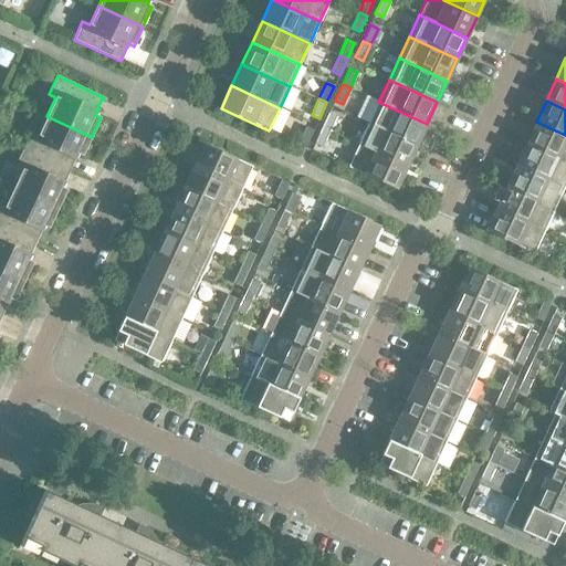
[(417,145),(427,124),(378,102),(368,123),(417,145)]
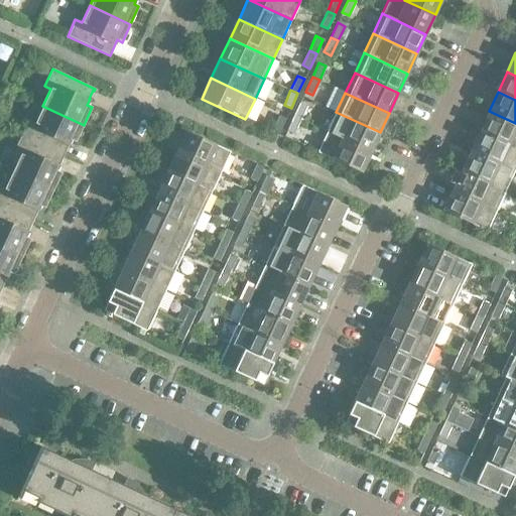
[(300,102),(293,117),(300,120),(307,105),(300,102)]
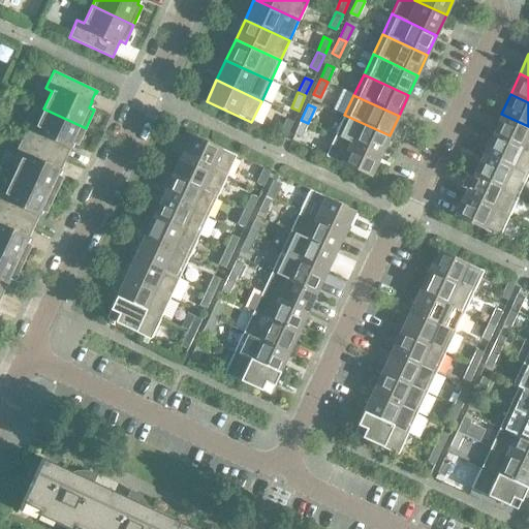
[(76,146),(86,128),(43,109),(35,126),(29,123),(22,139),(65,159),(65,158),(64,158),(68,149),(69,150),(72,144),(76,146)]
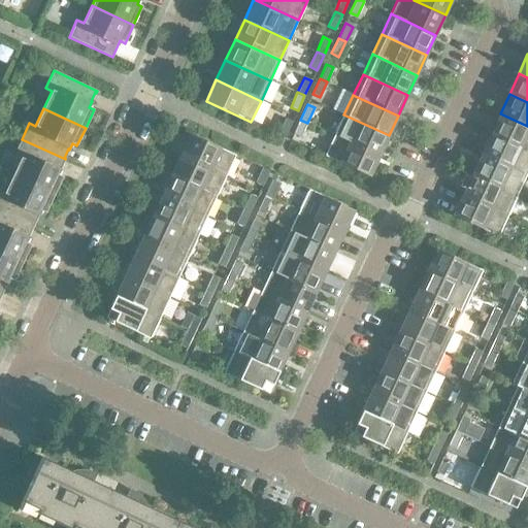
[(527,126),(500,113),(491,134),(527,151),(527,126)]
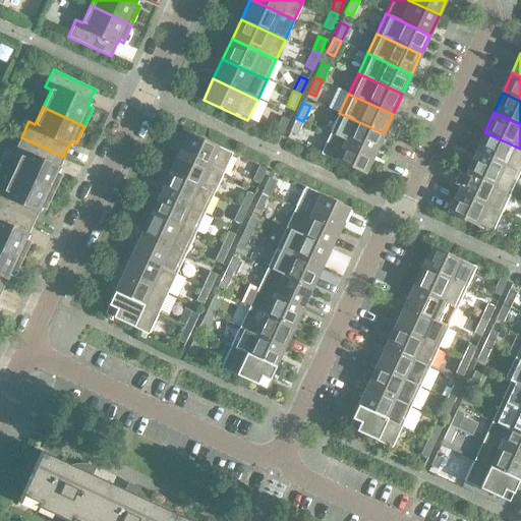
[(374,154),(384,133),(339,113),(330,133),(374,154)]
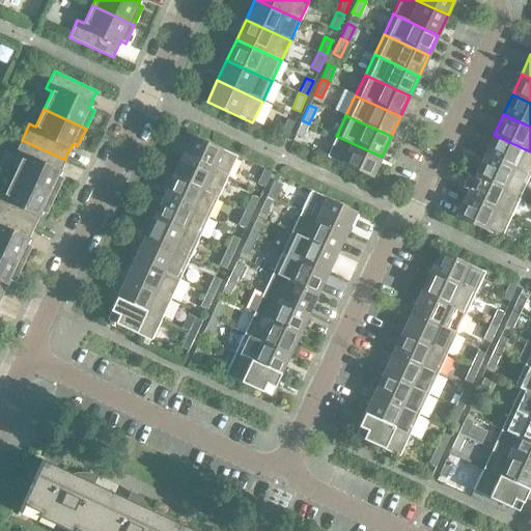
[(287,137),(295,122),(286,119),(280,134),(287,137)]
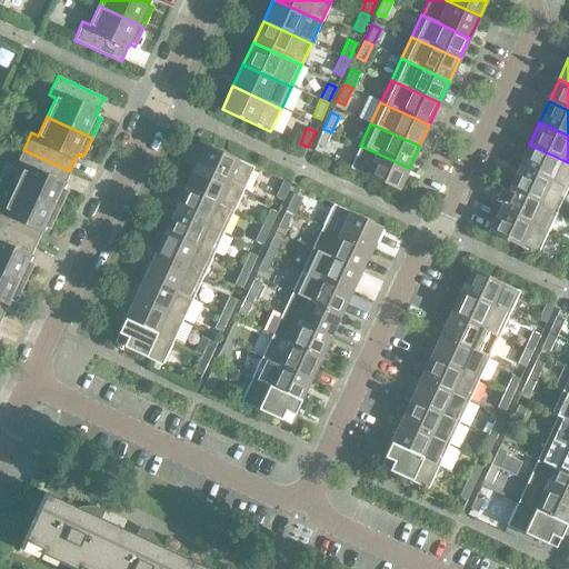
[(325,148),(331,132),(323,129),(317,145),(325,148)]
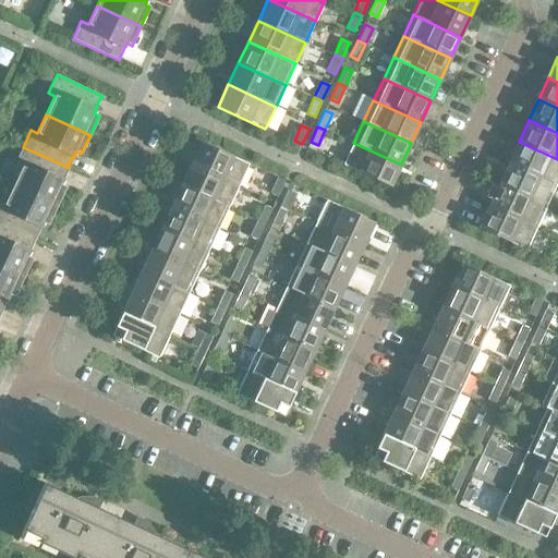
[(202,142),(191,165),(239,186),(249,165),(202,142)]
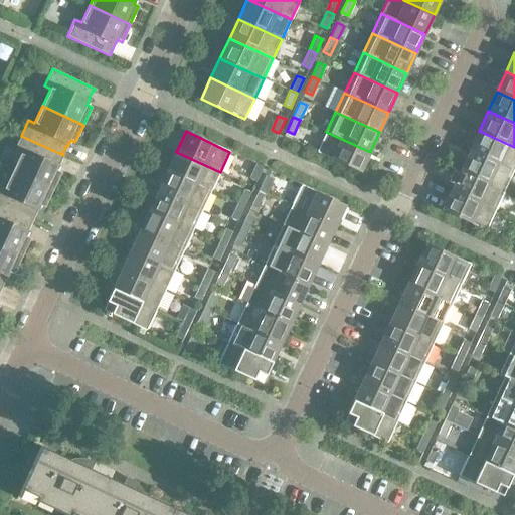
[(514,167),(514,147),(479,131),(470,150),(513,171),(514,167)]
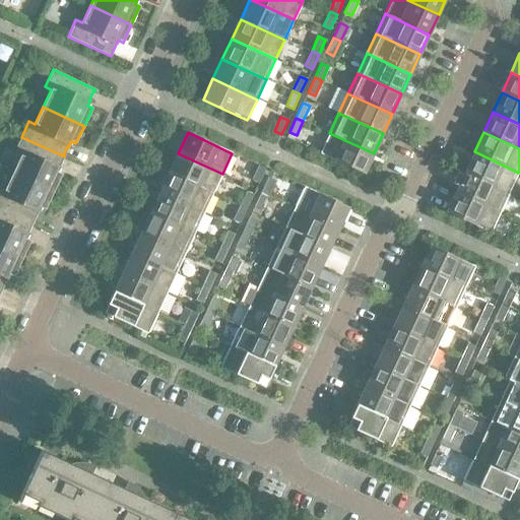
[(364,174),(374,153),(329,133),(320,153),(364,174)]
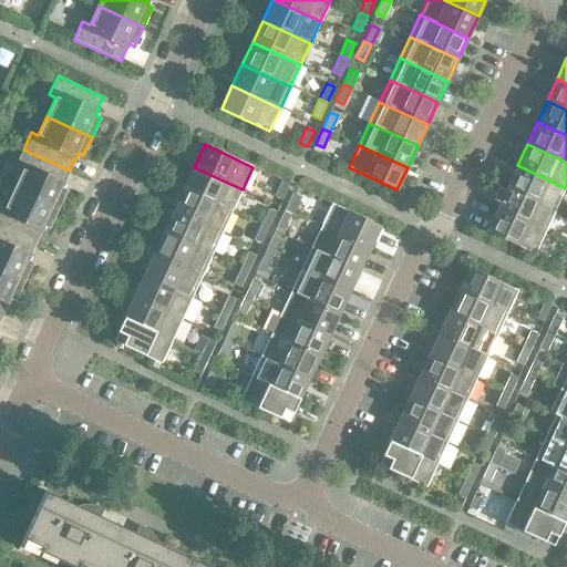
[(69,172),(70,171),(23,150),(14,166),(22,169),(13,189),(58,209),(66,189),(62,187),(64,181),(63,181),(68,172),(69,172)]
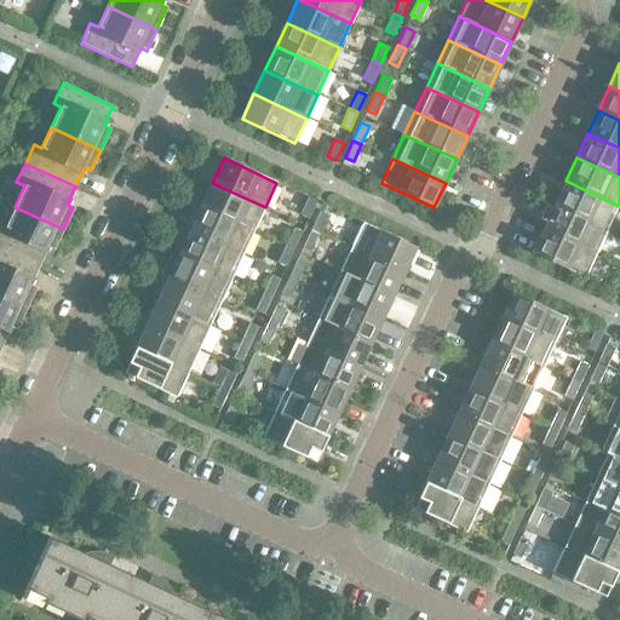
[(618,206),(566,181),(555,205),(607,229),(618,206)]
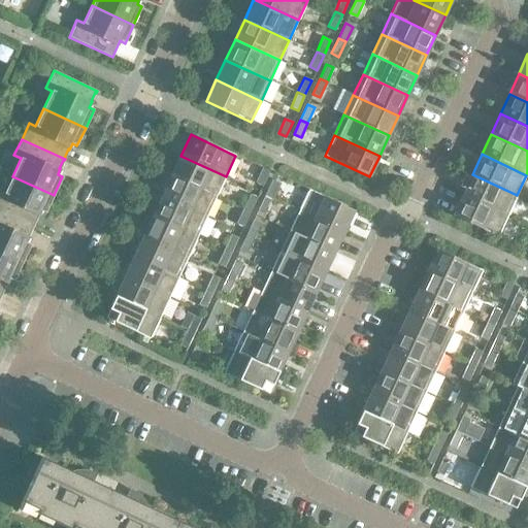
[(226,176),(180,156),(171,175),(217,197),(226,176)]
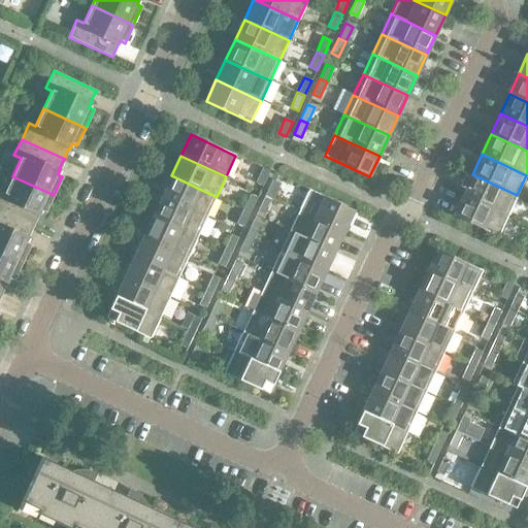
[(262,187),(269,171),(262,168),(255,183),(262,187)]
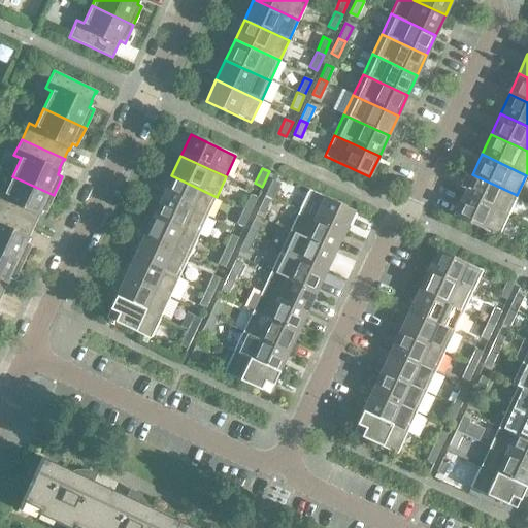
[(517,195),(472,174),(462,195),(507,216),(517,195)]
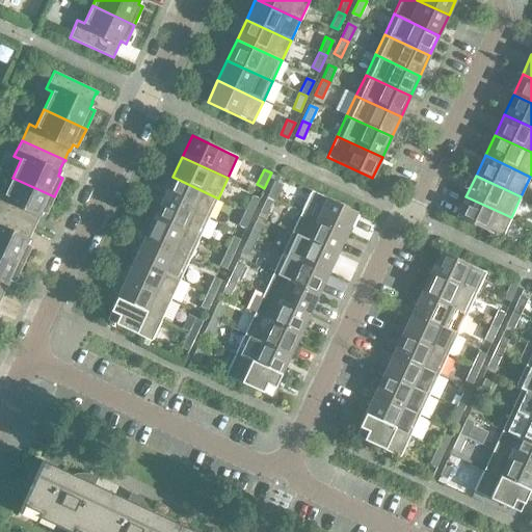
[(218,198),(173,177),(163,197),(208,218),(218,198)]
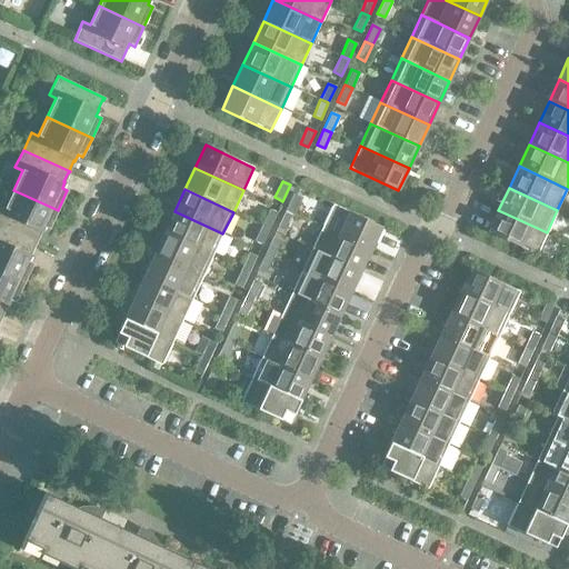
[(49,230),(58,210),(13,190),(5,209),(0,206),(0,227),(36,245),(37,242),(36,242),(40,233),(41,233),(43,227),(49,230)]
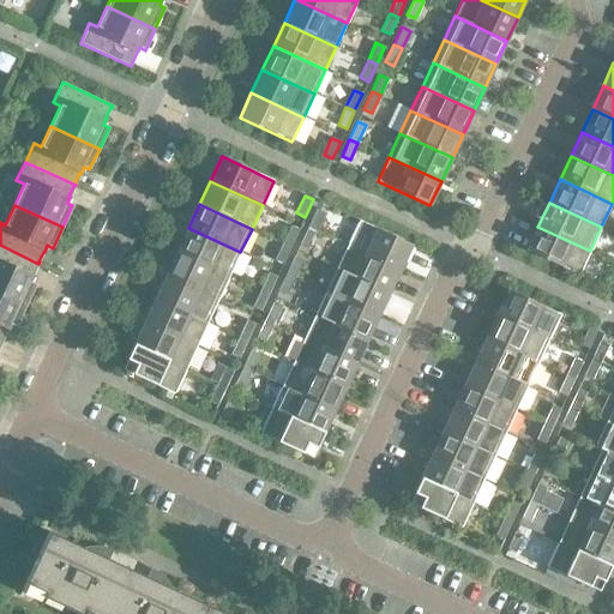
[(325,214),(317,209),(308,227),(317,230),(325,214)]
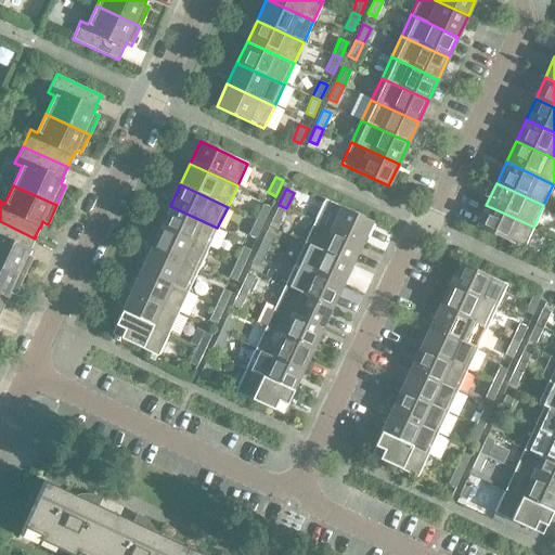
[(325,199),(314,221),(362,243),(372,221),(325,199)]
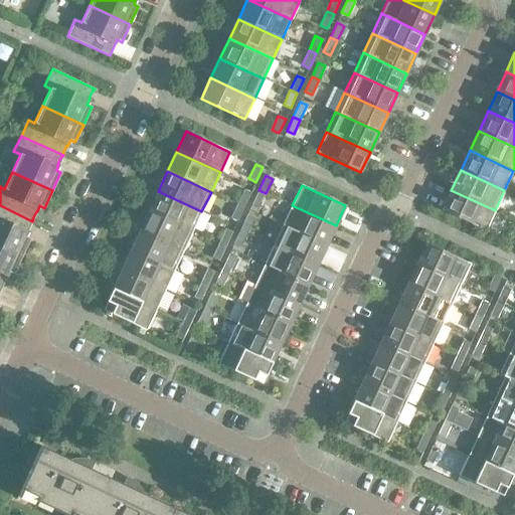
[(243,189),(237,204),(244,207),(250,192),(243,189)]
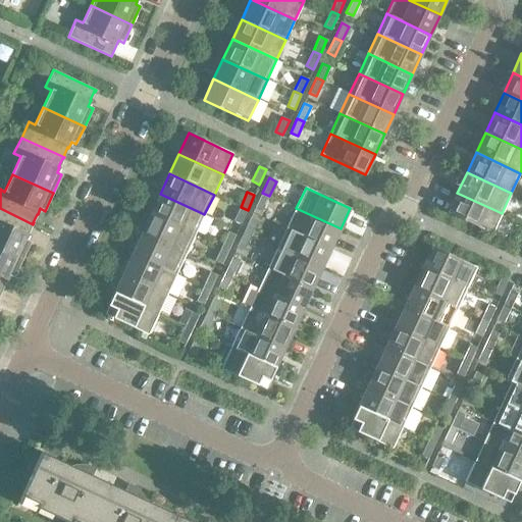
[(263,211),(269,196),(262,193),(256,207),(263,211)]
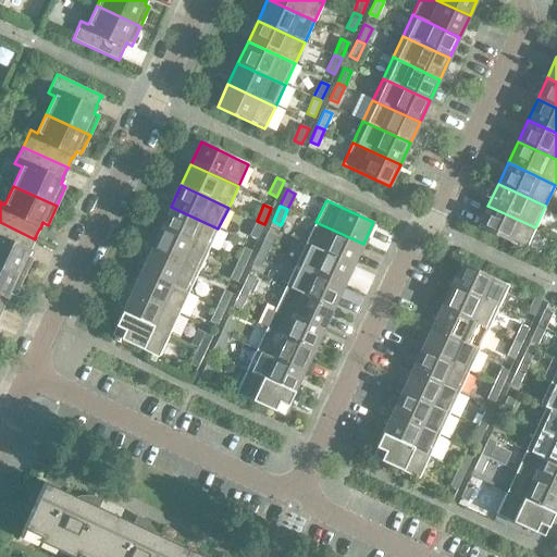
[(535,227),(487,206),(478,227),(525,249),(535,227)]
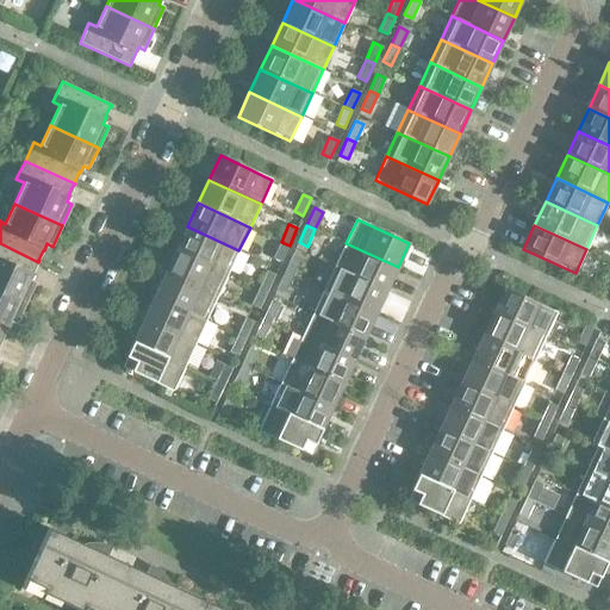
[(238,250),(187,226),(176,249),(228,274),(238,250)]
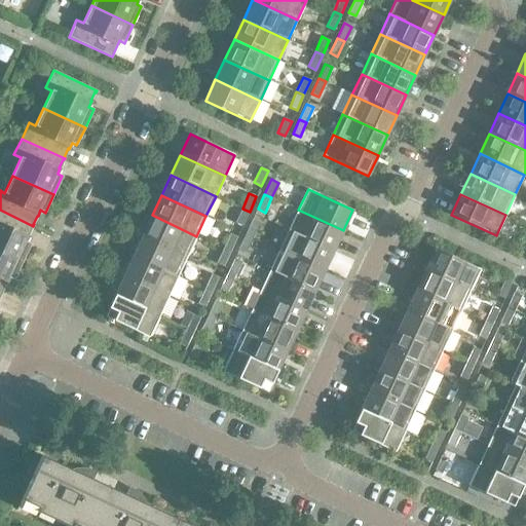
[(242,226),(250,212),(242,209),(235,223),(242,226)]
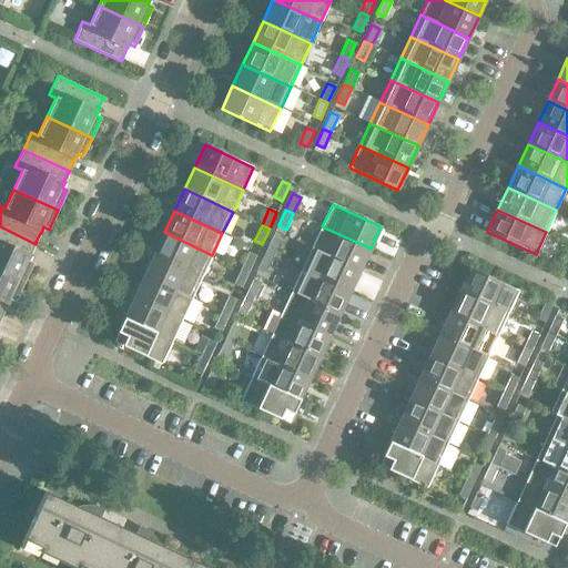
[(36,245),(36,244),(0,226),(0,271),(24,283),(33,263),(28,261),(31,254),(30,254),(34,244),(36,245)]
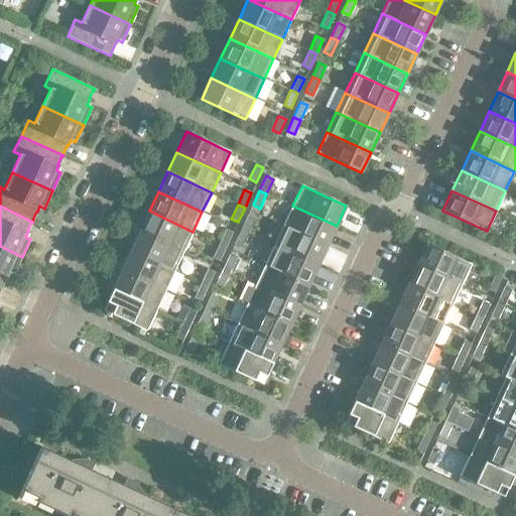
[(327,246),(337,226),(292,206),(283,226),(327,246)]
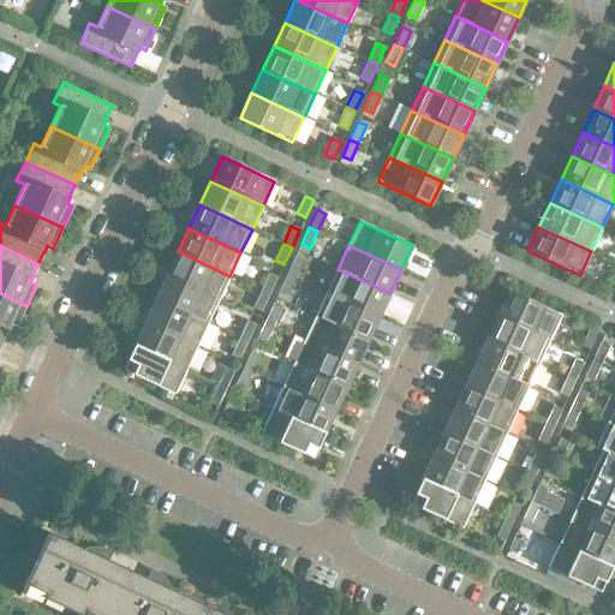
[(230,276),(178,251),(167,275),(219,299),(230,276)]
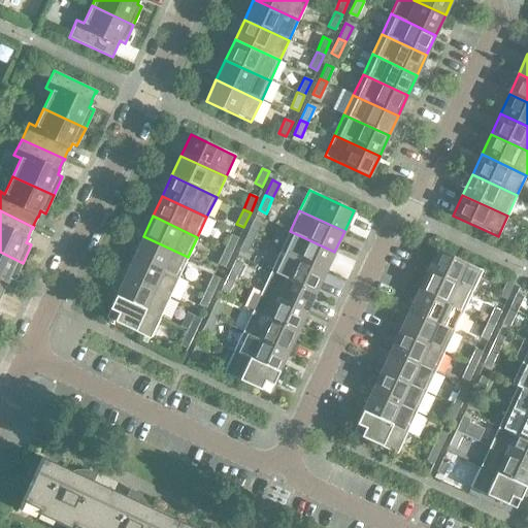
[(261,224),(254,220),(246,235),(254,238),(261,224)]
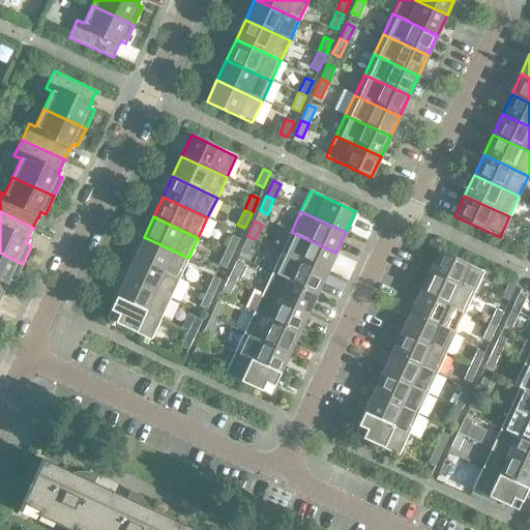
[(326,273),(335,253),(291,232),(282,252),(326,273)]
